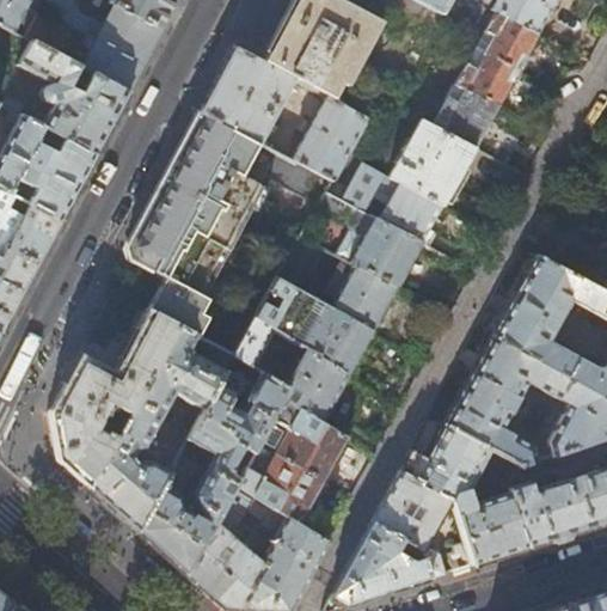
[(0,0),(0,22),(16,31),(32,0),(0,0)]
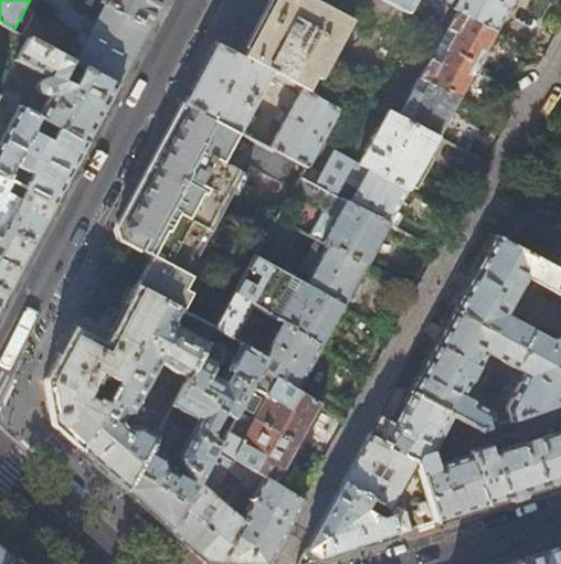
[(105,1),(103,0),(76,0),(75,3),(77,10),(98,21),(93,32),(84,28),(78,40),(86,44),(77,62),(88,67),(122,85),(137,55),(152,27),(105,1)]
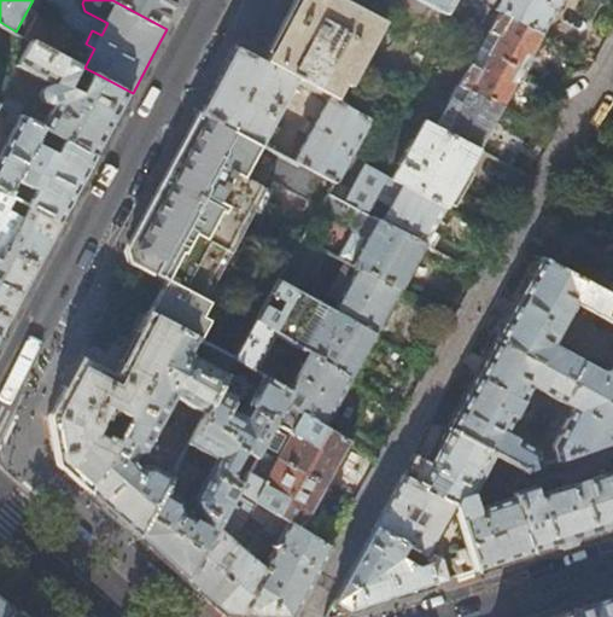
[(115,0),(115,1),(167,29),(181,0),(115,0)]
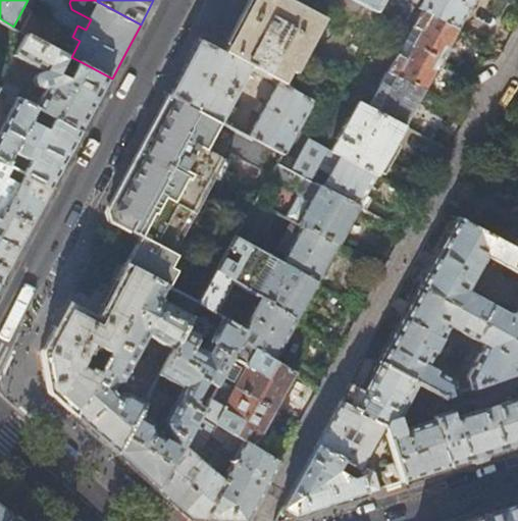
[(254,0),(227,53),(254,66),(269,74),(274,77),(282,82),(288,84),(324,17),(292,0),(254,0)]
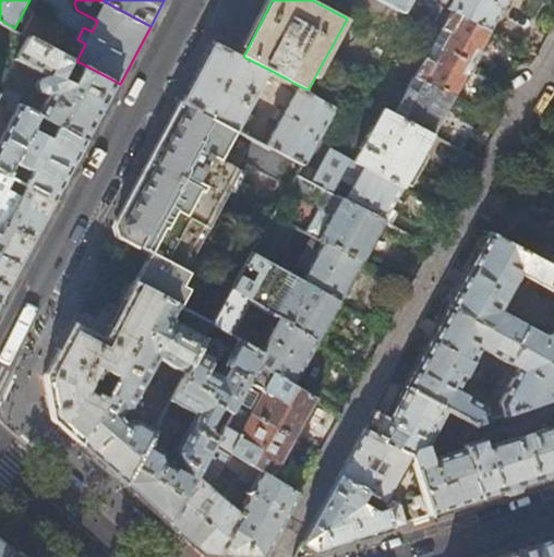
[(383,0),(406,12),(407,10),(445,31),(456,9),(443,0),(383,0)]
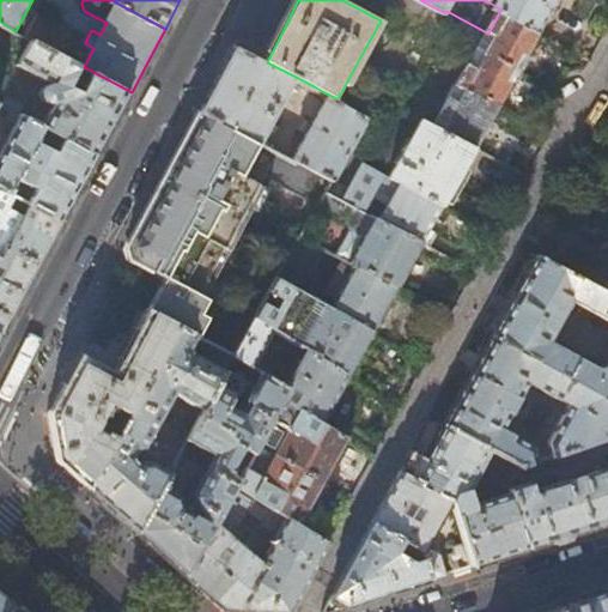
[(486,0),(500,10),(543,32),(543,34),(561,0),(486,0)]
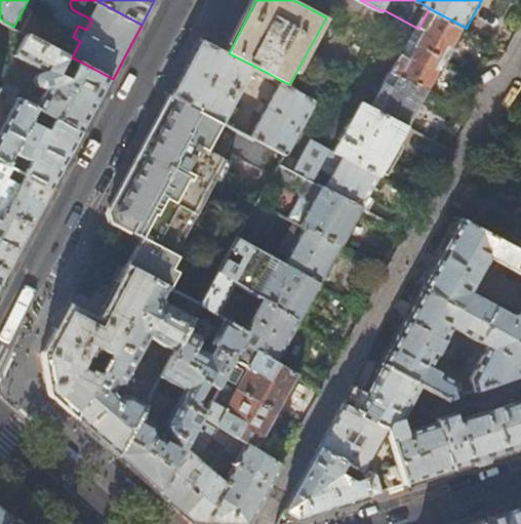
[(395,72),(431,91),(466,28),(429,8),(418,29),(395,72)]
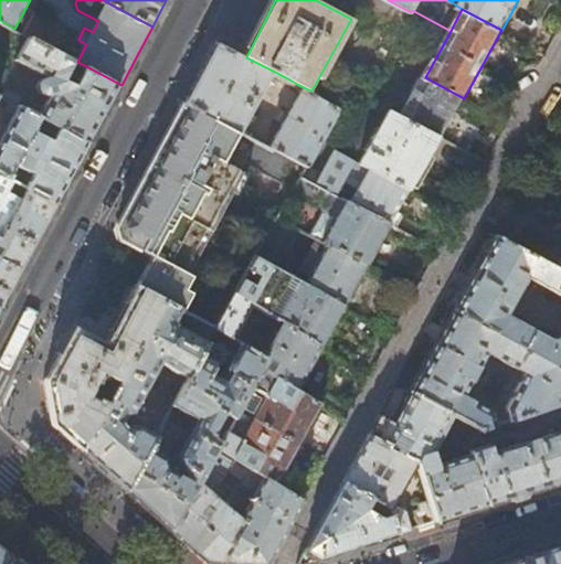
[(24,34),(31,38),(59,52),(61,48),(56,44),(64,29),(35,13),(24,34)]
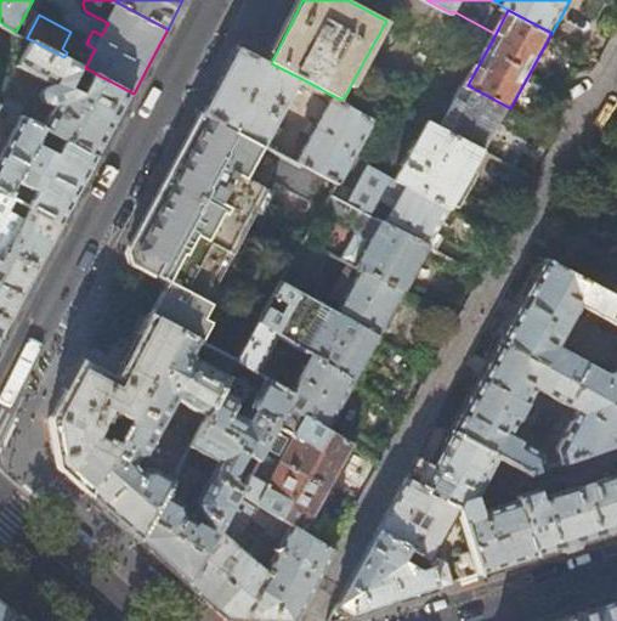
[(69,60),(64,57),(34,41),(22,66),(61,85),(57,85),(54,85),(51,86),(49,88),(49,89),(47,91),(46,92),(46,96),(46,99),(47,101),(49,102),(52,105),(54,106),(56,106),(60,106),(47,129),(49,129),(67,139),(100,157),(117,125),(134,94),(97,74),(91,85),(85,83),(80,91),(73,86),(83,67),(78,65),(69,60)]
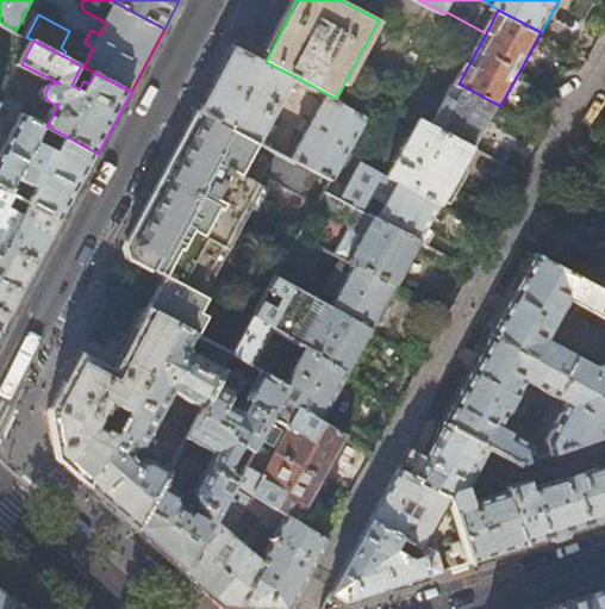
[(263,141),(297,78),(266,62),(236,47),(219,79),(203,110),(263,141)]
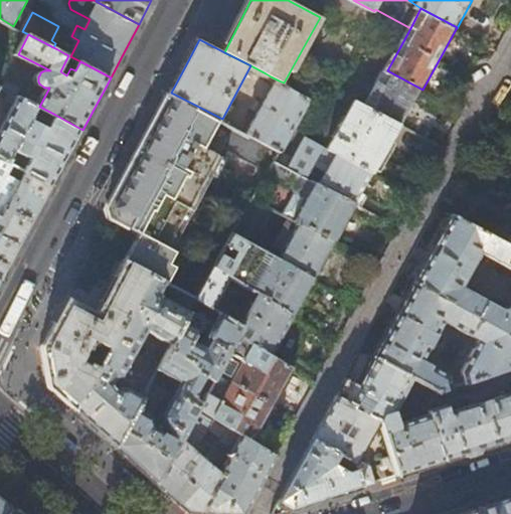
[(60,42),(57,49),(64,53),(67,47),(64,46),(64,44),(60,42)]
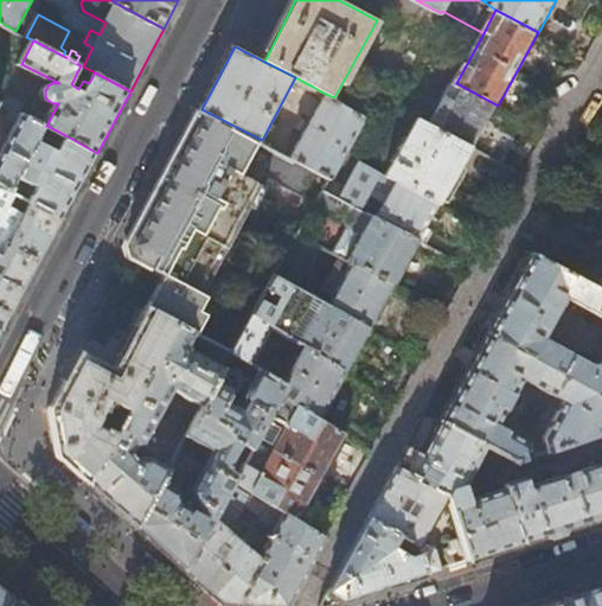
[(474,147),(498,106),(456,83),(433,125),(474,147)]
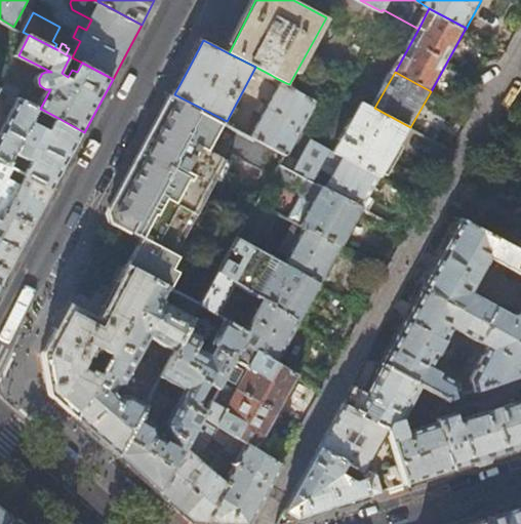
[(318,99),(289,84),(284,82),(255,135),(287,153),(281,165),(296,173),(304,159),(289,153),(304,127),(311,132),(315,126),(307,122),(319,99),(318,99)]
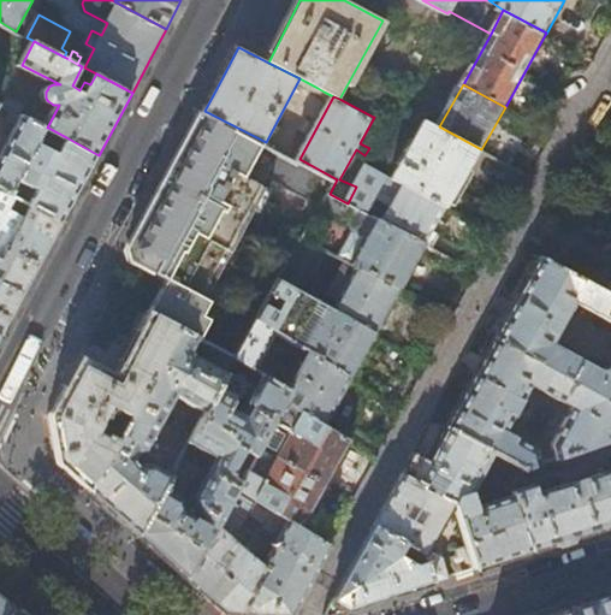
[(449,207),(481,149),(439,126),(402,106),(369,164),(449,207)]
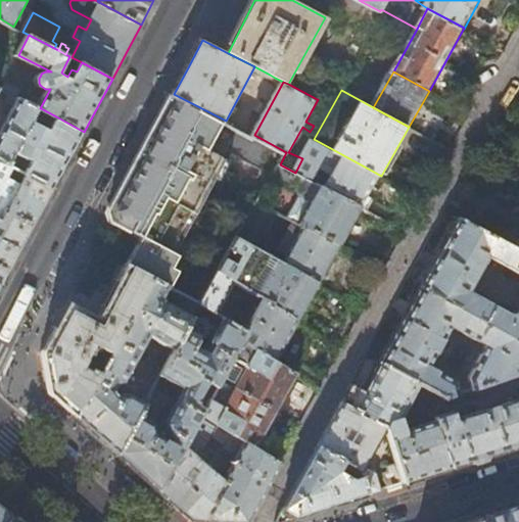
[(34,121),(41,108),(40,108),(11,93),(8,100),(15,105),(0,134),(0,158),(10,164),(16,152),(32,160),(26,173),(54,188),(71,157),(84,132),(56,116),(50,129),(34,121)]
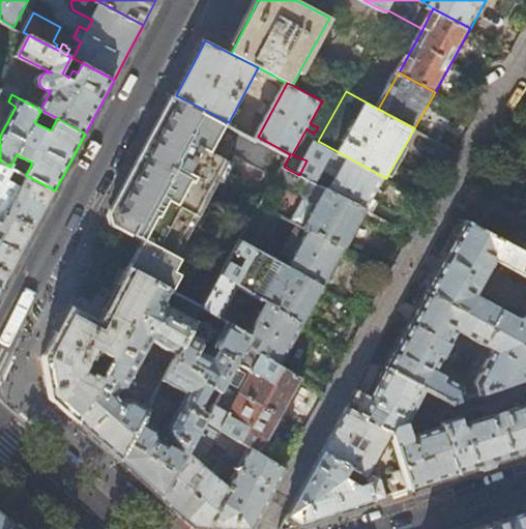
[(94,247),(100,252),(130,267),(156,282),(173,291),(185,297),(205,309),(224,275),(232,260),(237,252),(243,239),(262,205),(275,181),(284,167),(290,154),(258,137),(229,122),(176,95),(138,166),(94,247)]
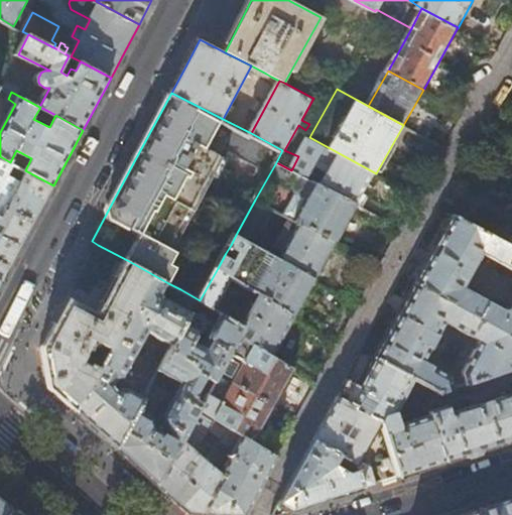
[(309,137),(298,156),(291,170),(303,176),(304,177),(359,206),(362,207),(369,196),(366,194),(376,173),(309,137)]
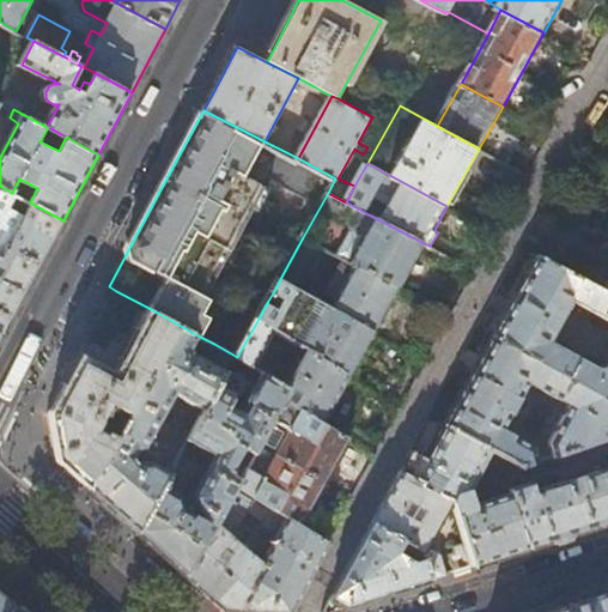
[(0,338),(64,220),(30,203),(12,193),(0,186),(0,338)]
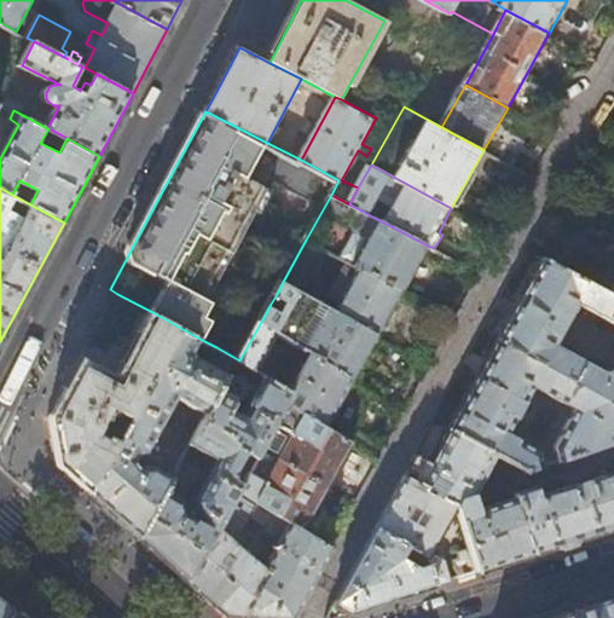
[(364,212),(349,204),(331,195),(322,212),(347,225),(349,225),(351,225),(352,224),(353,223),(359,212),(363,213),(364,212)]
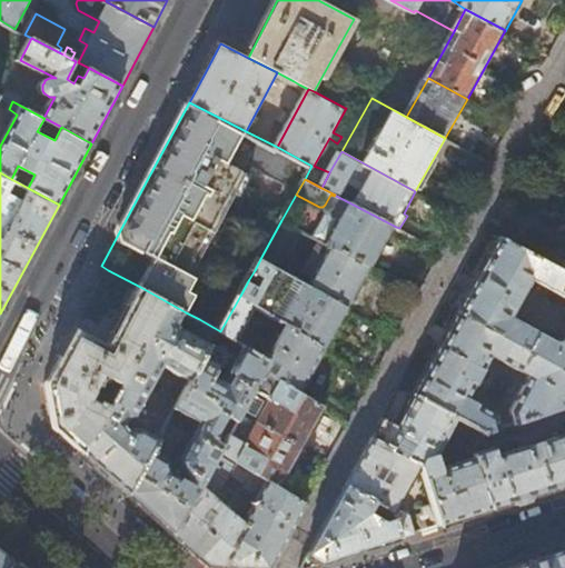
[(374,268),(396,227),(336,196),(328,211),(328,212),(324,221),(331,225),(326,233),(318,229),(314,237),(324,241),(374,268)]
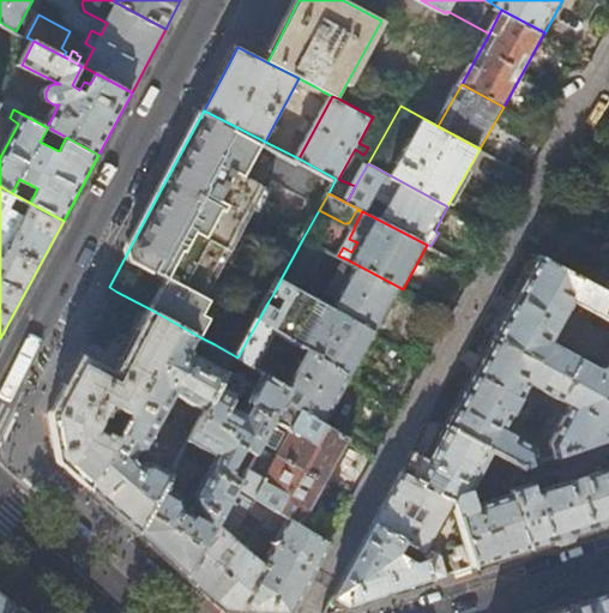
[(329,251),(303,238),(282,277),(306,292),(329,251)]
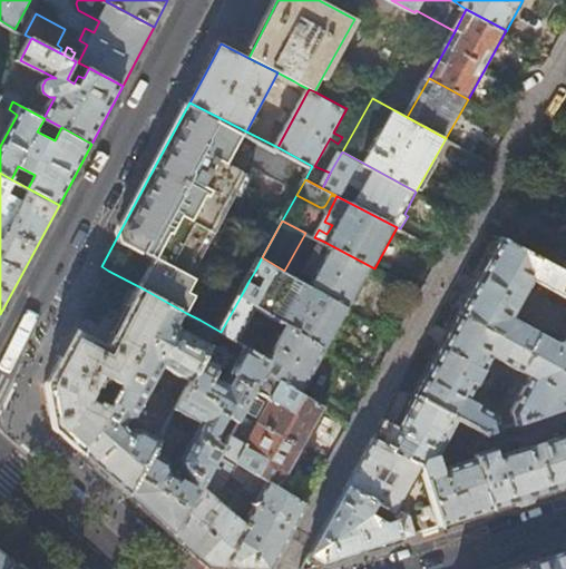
[(565,268),(501,236),(460,312),(565,366),(565,268)]
